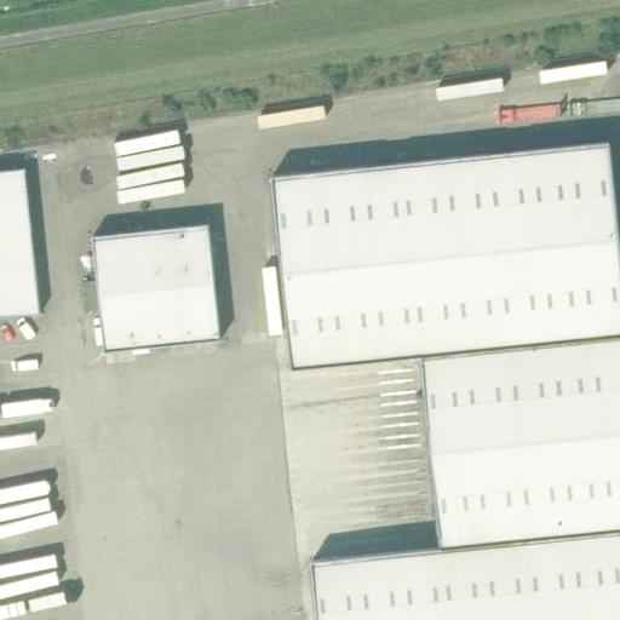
[(619,236),(610,141),(297,172),(273,174),(292,369),(422,356),(619,334),(619,236)]
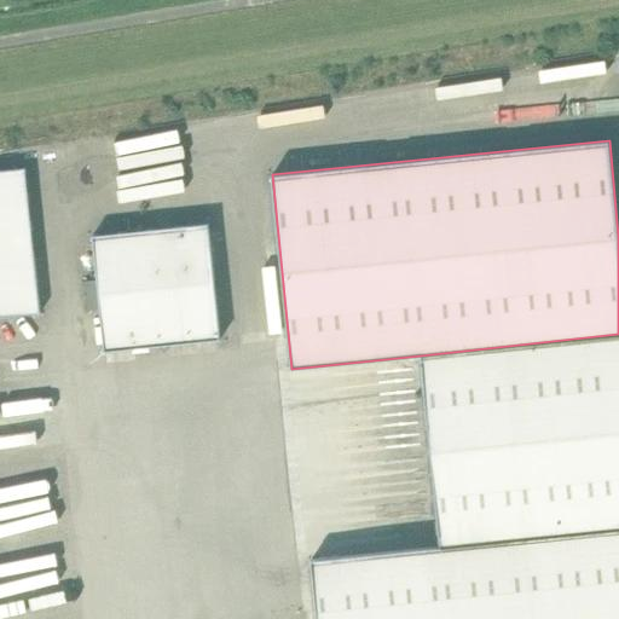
[(0,316),(40,313),(25,168),(0,169),(0,316)]
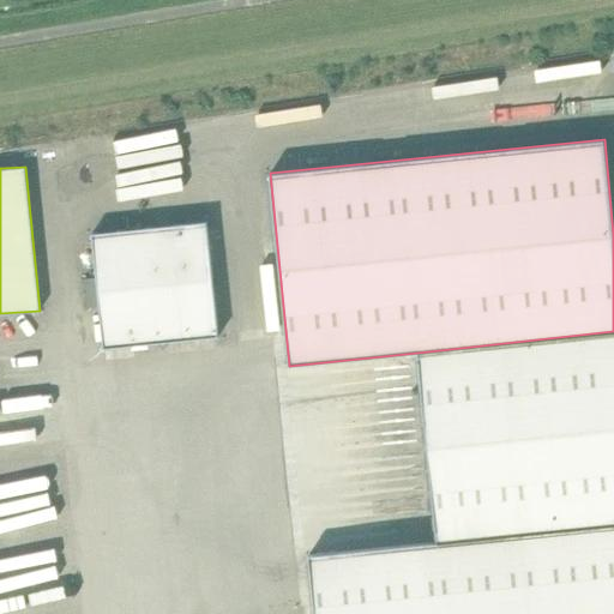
[(92,233),(97,278),(82,280),(85,309),(100,308),(104,348),(220,336),(206,221),(92,233)]
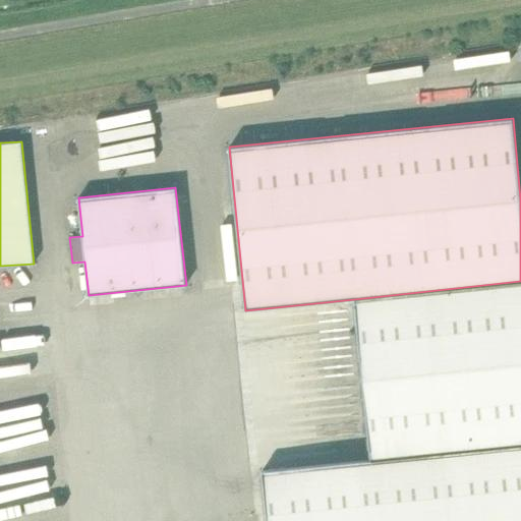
[(520,444),(520,281),(354,299),(371,460),(520,444)]
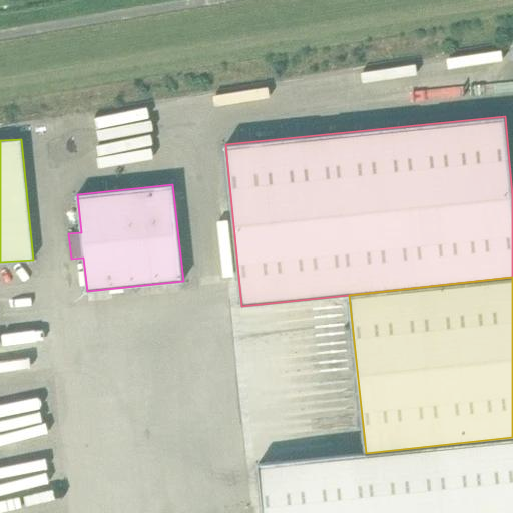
[(512,512),(512,437),(366,453),(258,464),(263,512),(512,512)]
